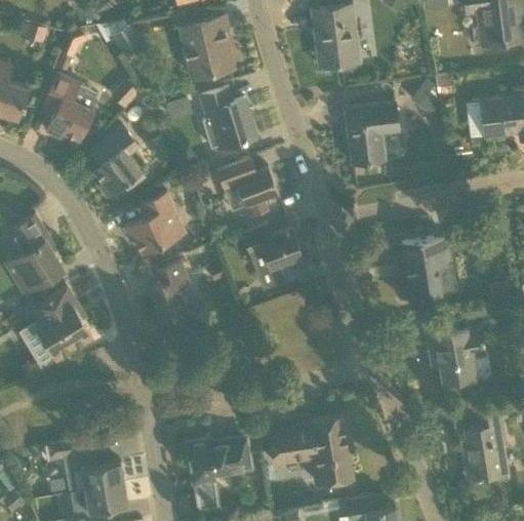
[(483,47),(522,42),(518,7),(521,7),(519,0),(464,0),(467,14),(478,12),(481,29),(473,31),(475,48),(483,47)]
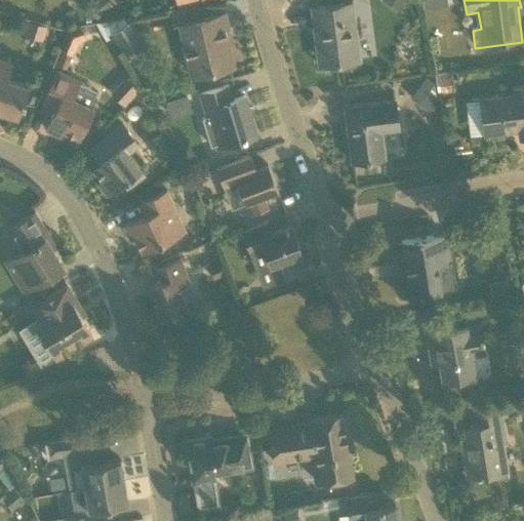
[(361,65),(354,6),(313,11),(315,33),(321,32),(326,69),(361,65)]
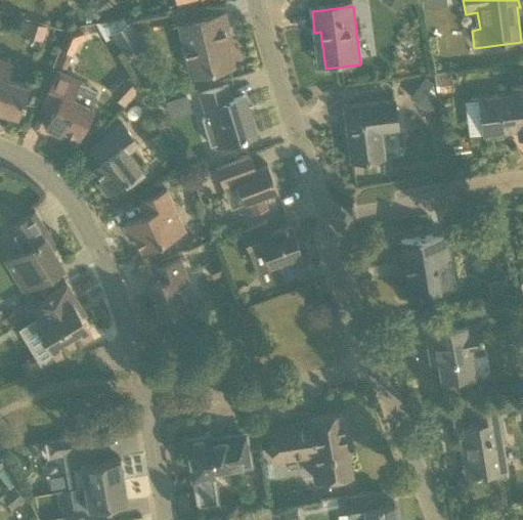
[(192,80),(234,70),(226,38),(230,37),(225,16),(180,28),(192,80)]
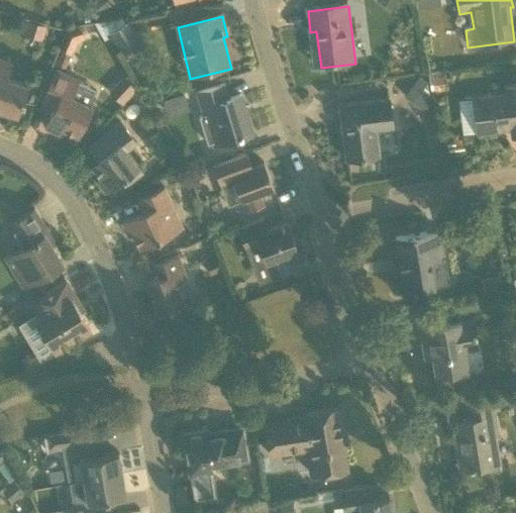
[(130,24),(111,35),(125,58),(143,45),(130,24)]
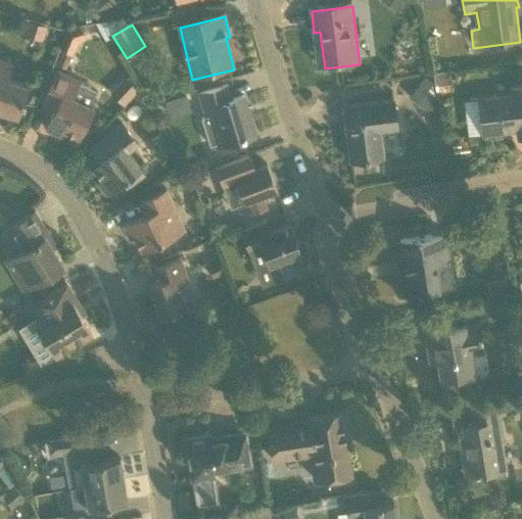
[(97,30),(70,37),(58,68),(66,72),(78,45),(86,42),(99,39),(97,30)]
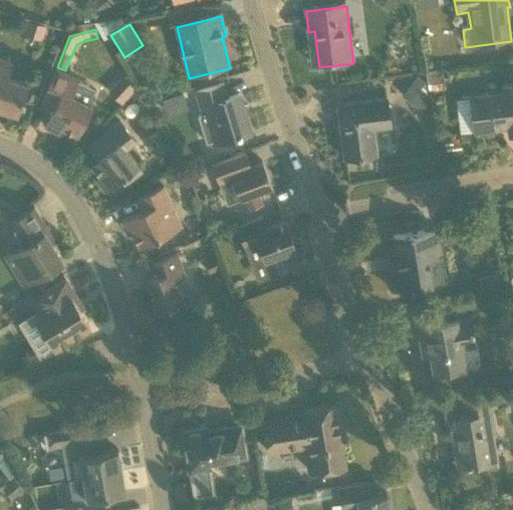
[(26,104),(31,85),(9,79),(12,65),(0,61),(0,112),(17,118),(22,103),(26,104)]
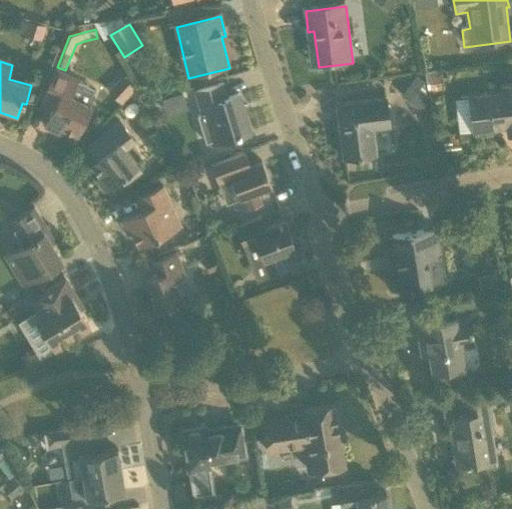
[(77,138),(91,108),(90,107),(97,93),(78,84),(80,82),(58,71),(45,97),(58,103),(46,129),(51,132),(54,126),(77,138)]
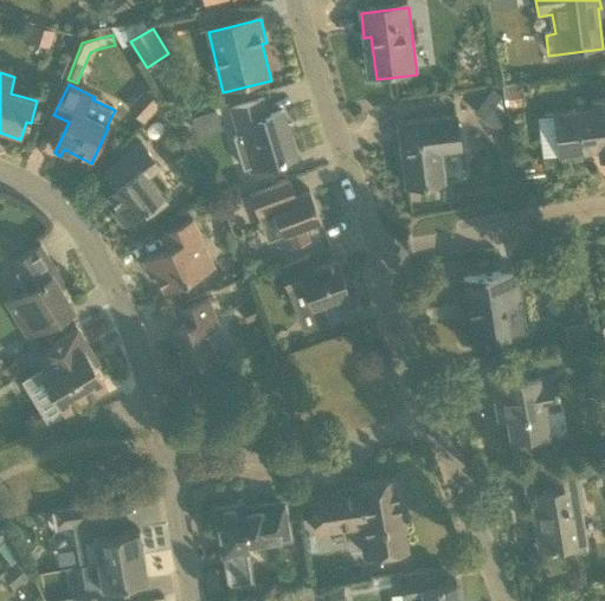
[(143,124),(162,108),(147,91),(128,108),(143,124)]
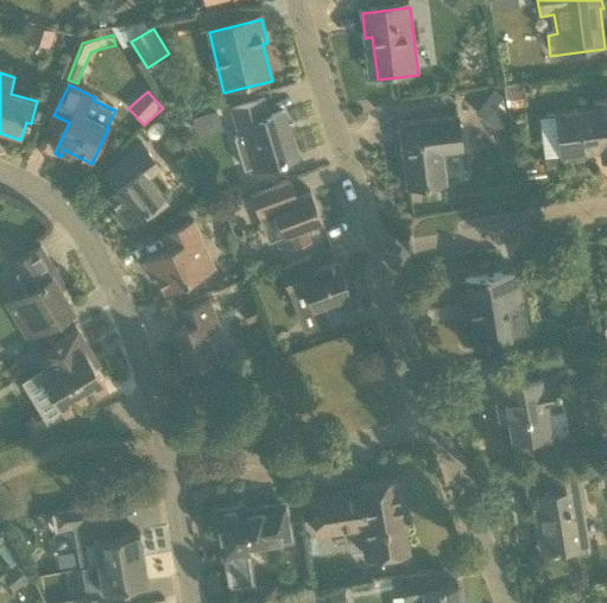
[(497,133),(510,128),(504,101),(494,94),(476,116),(497,133)]
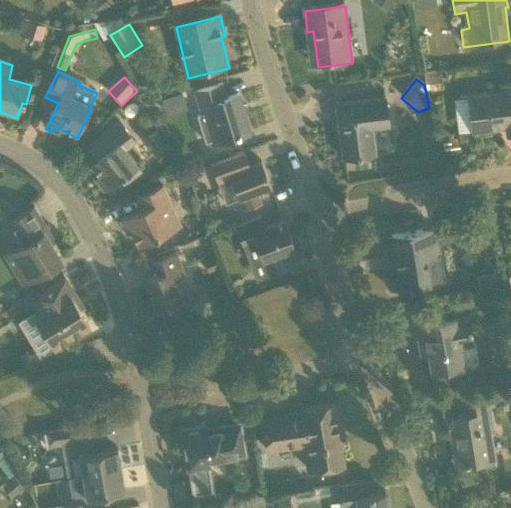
[(211,148),(251,135),(240,97),(227,101),(223,86),(195,95),(202,117),(198,119),(207,146),(210,145),(211,148)]
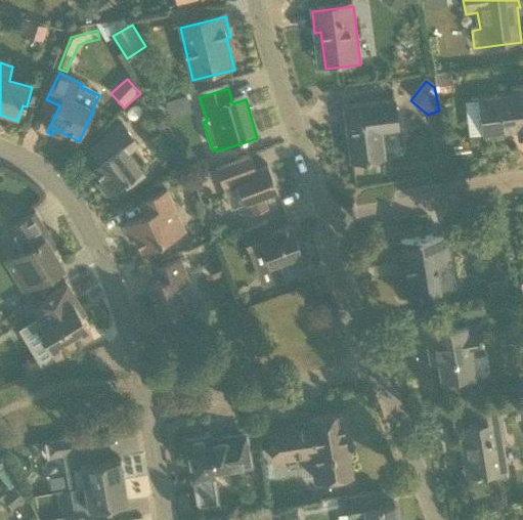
[(522,89),(513,91),(514,98),(480,103),(485,138),(519,133),(520,141),(522,140),(522,89)]
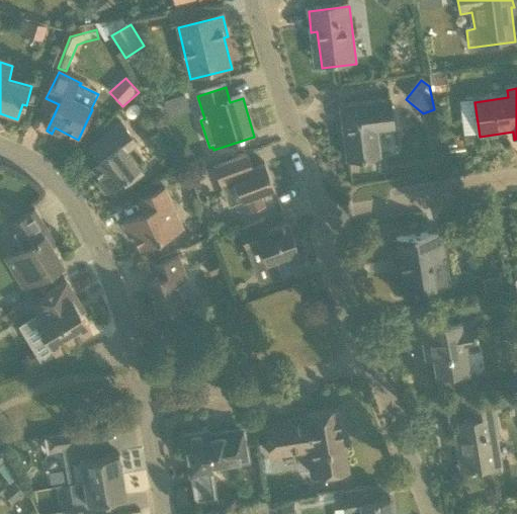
[(183,97),(164,102),(169,119),(188,114),(183,97)]
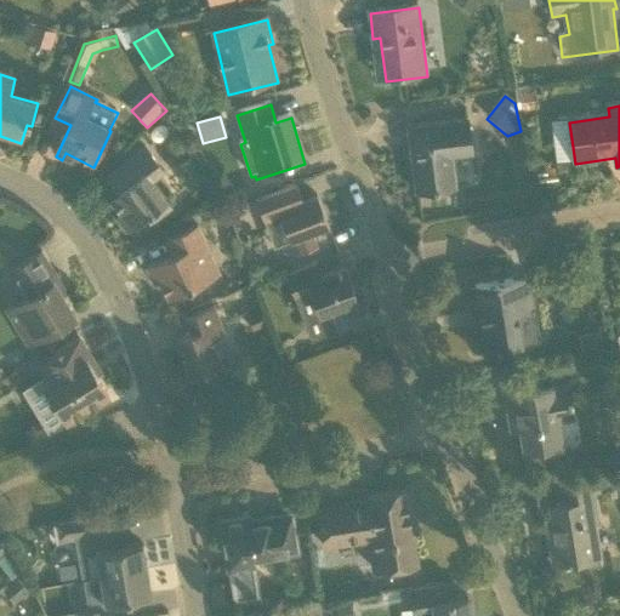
[(417,195),(456,190),(451,159),(472,157),(468,124),(419,130),(421,146),(411,148),(417,195)]
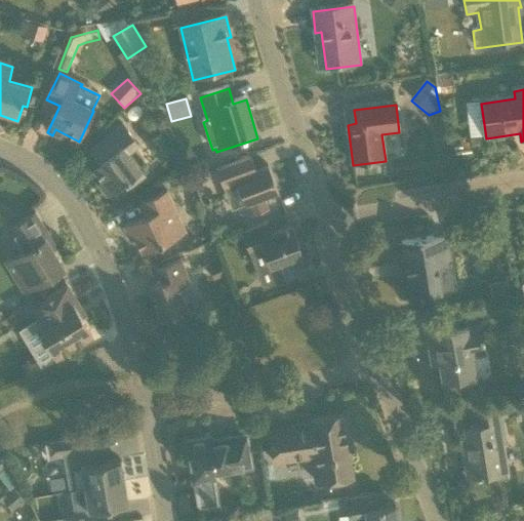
[(130,189),(145,177),(140,172),(142,171),(125,151),(134,144),(123,128),(90,154),(101,166),(93,171),(108,190),(104,193),(108,198),(126,184),(130,189)]
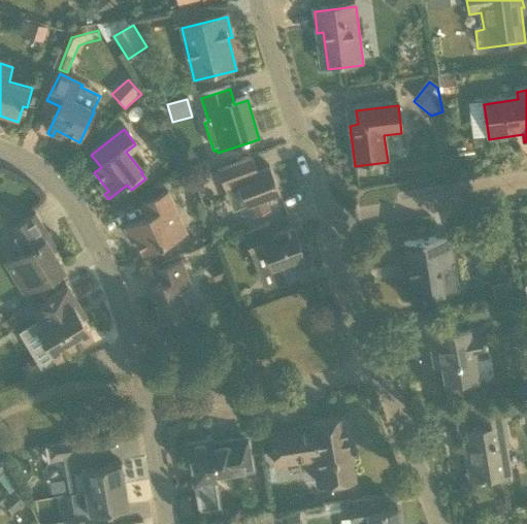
[(259,174),(254,161),(219,174),(233,215),(252,207),(256,220),(271,214),(266,202),(281,196),(270,169),(259,174)]
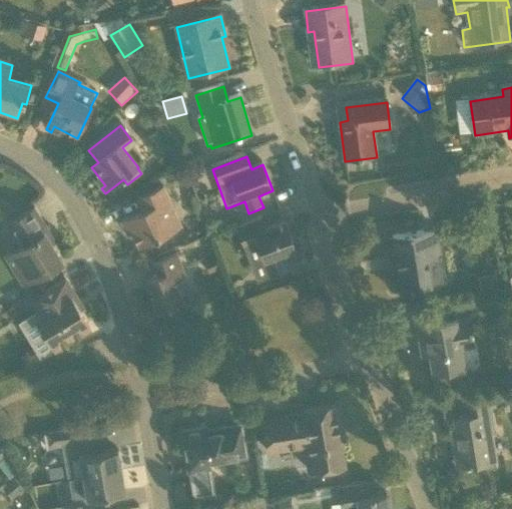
[(181,229),(163,189),(140,200),(137,193),(136,194),(145,213),(122,223),(125,229),(130,227),(140,248),(181,229)]
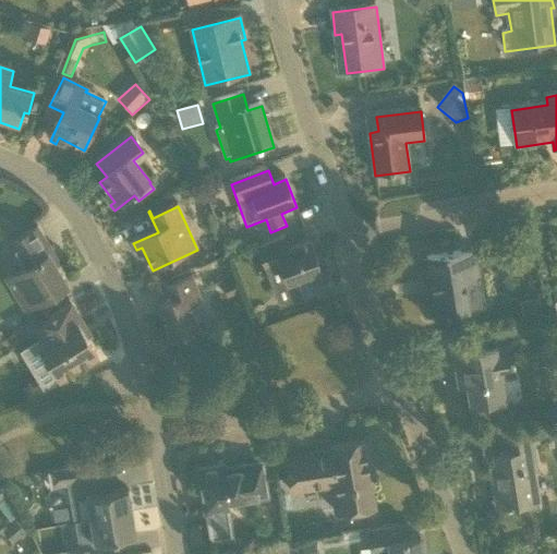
[(35,309),(69,288),(50,257),(53,255),(38,230),(9,249),(23,272),(15,277),(35,309)]
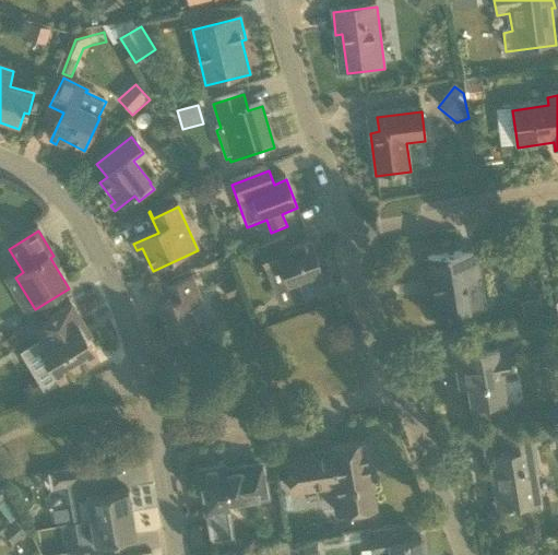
[(289,254),(285,239),(259,249),(266,271),(282,266),(296,304),(316,297),(308,279),(322,273),(311,245),(289,254)]
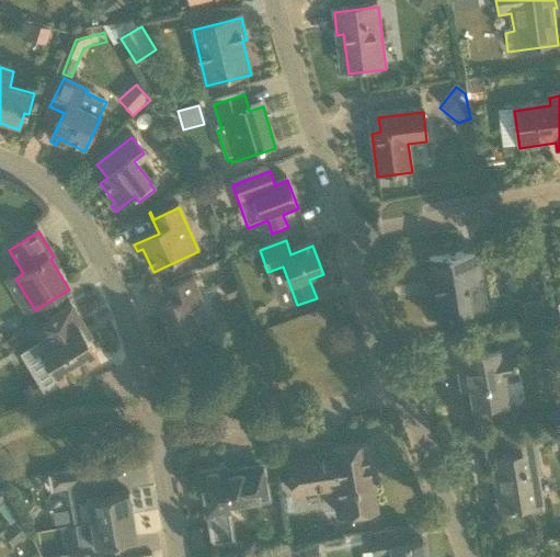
[(434,321),(472,315),(467,287),(483,284),(478,254),(431,262),(436,296),(431,297),(434,321)]
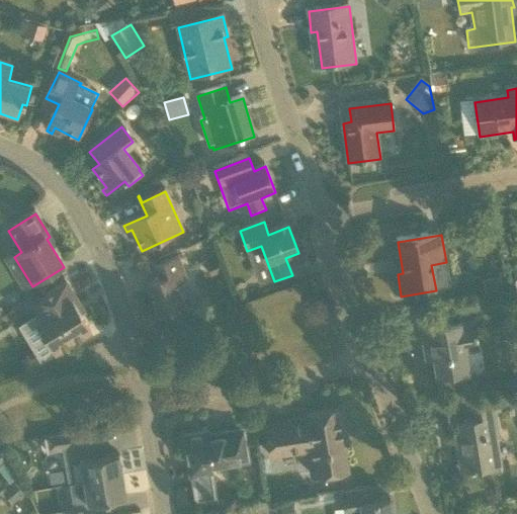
[(160,318),(186,308),(178,285),(188,281),(179,259),(156,267),(161,280),(147,285),(160,318)]
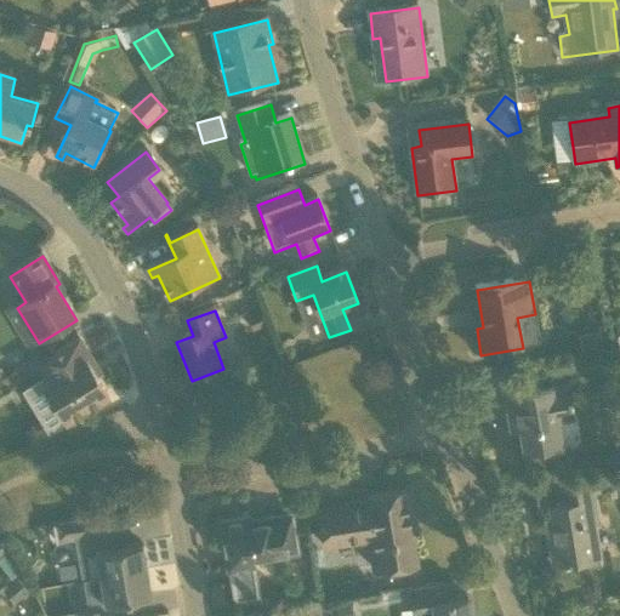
[(67,427),(111,400),(91,370),(96,368),(81,342),(39,368),(51,386),(45,389),(67,427)]
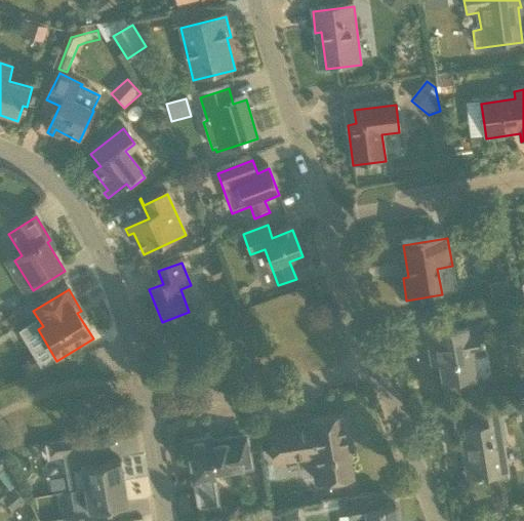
[(511,325),(523,323),(521,310),(509,312),(511,325)]
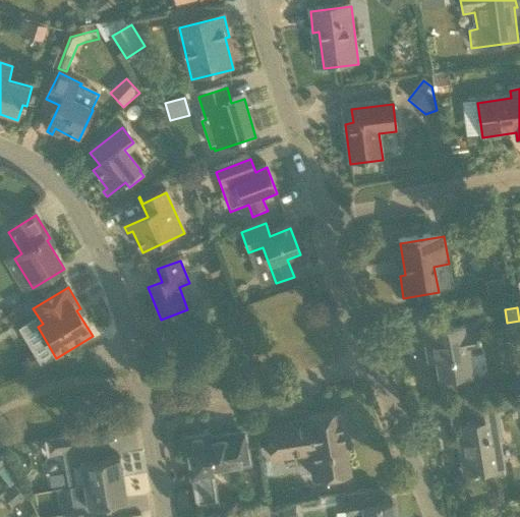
[(482,355),(477,326),(424,335),(427,354),(436,352),(441,383),(472,378),(468,357),(482,355)]
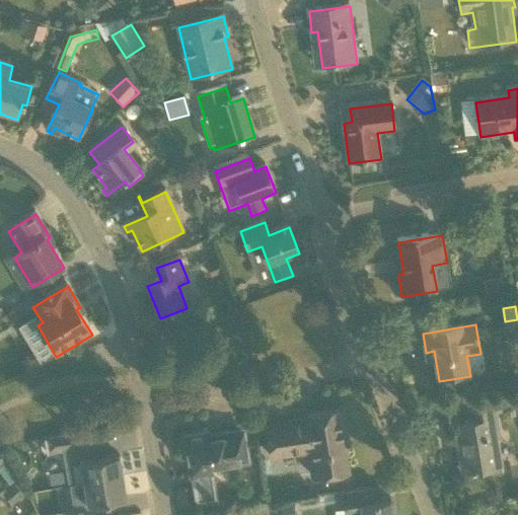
[(463,474),(502,468),(497,438),(499,437),(495,406),(469,409),(470,425),(459,426),(461,448),(459,453),(463,474)]
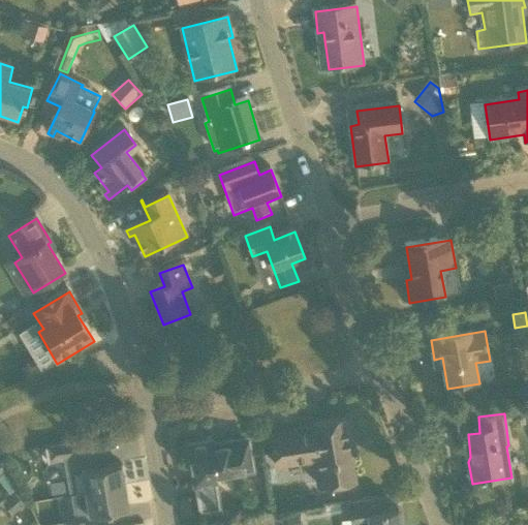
[(355,484),(350,449),(354,448),(350,422),(313,427),(314,430),(273,437),(278,469),(316,463),(320,489),(355,484)]
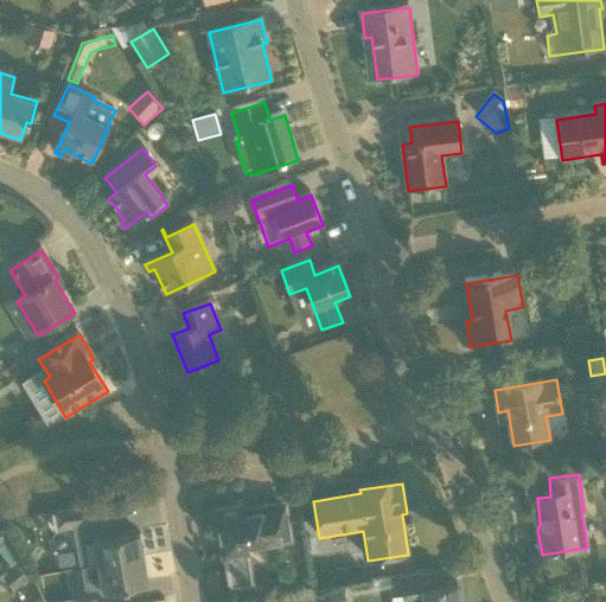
[(292,544),(286,506),(260,511),(261,514),(247,517),(246,508),(216,513),(224,559),(227,559),(231,590),(255,587),(249,552),(292,544)]
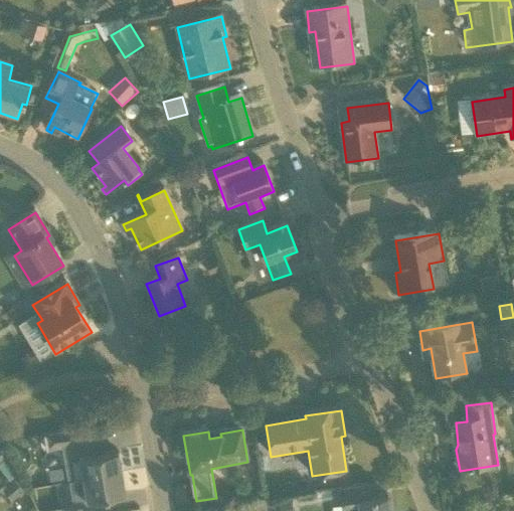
[(90,459),(87,446),(94,445),(92,431),(66,436),(46,438),(48,451),(63,449),(69,484),(123,475),(119,454),(90,459)]
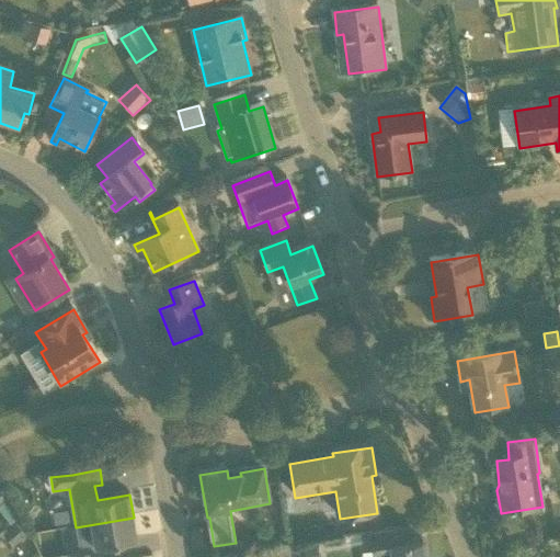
[(137,542),(134,518),(76,527),(76,529),(81,555),(96,553),(96,548),(137,542)]
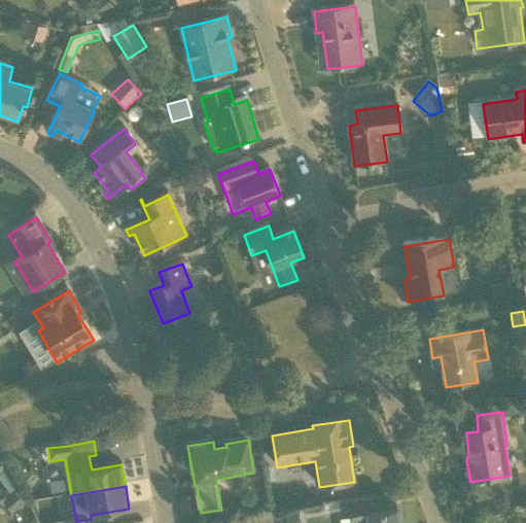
[(15,494),(6,502),(16,513),(25,504),(15,494)]
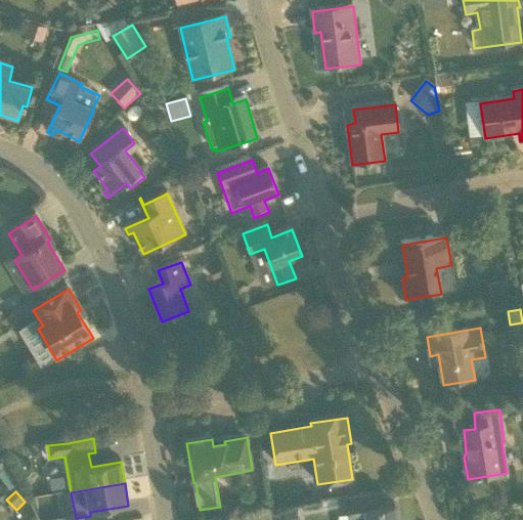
[(380,509),(378,495),(349,501),(351,517),(350,517),(350,519),(398,519),(396,506),(380,509)]
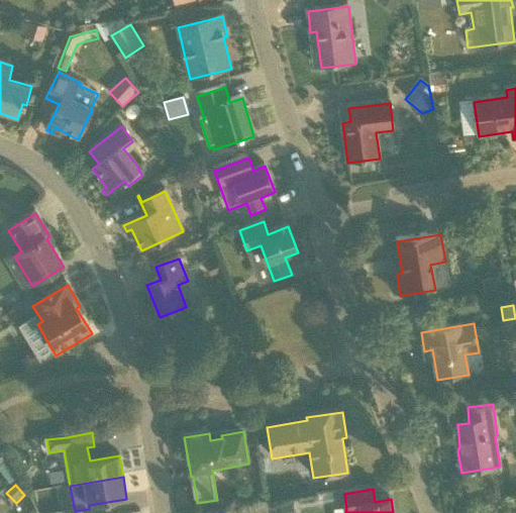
[(293,512),(292,503),(280,505),(281,512),(293,512)]
